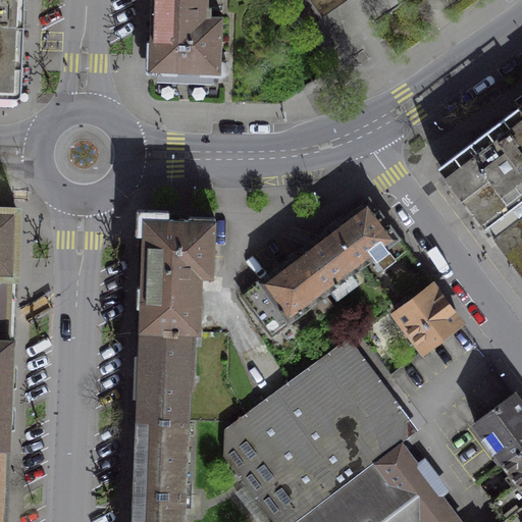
[(0,0),(0,25),(22,27),(22,0),(0,0)]
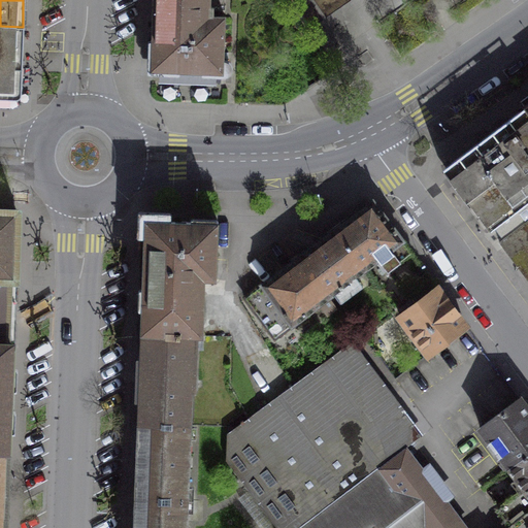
[(210,0),(153,0),(151,71),(223,73),(225,17),(213,15),(213,7),(210,7),(210,0)]
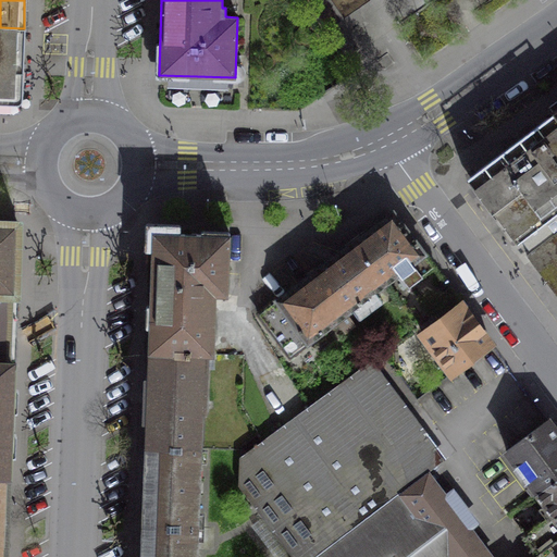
[(0,102),(22,104),(24,28),(0,27),(0,102)]
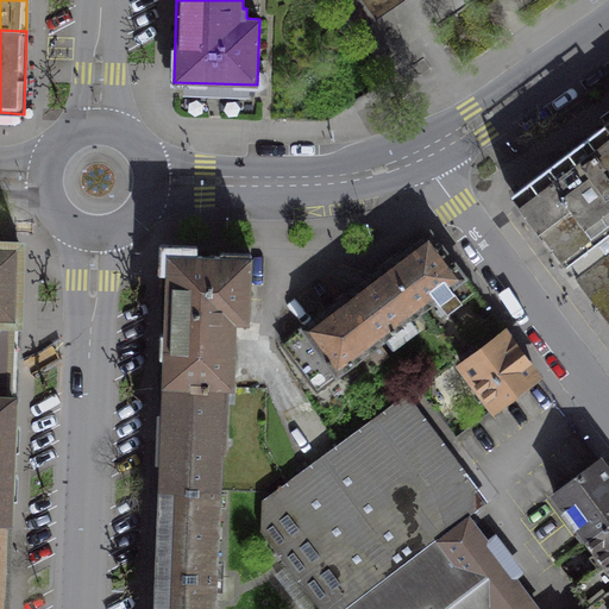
[(582,276),(577,280),(603,316),(608,324),(608,127),(606,124),(509,196),(539,233),(541,232),(566,267),(571,262),(582,276)]
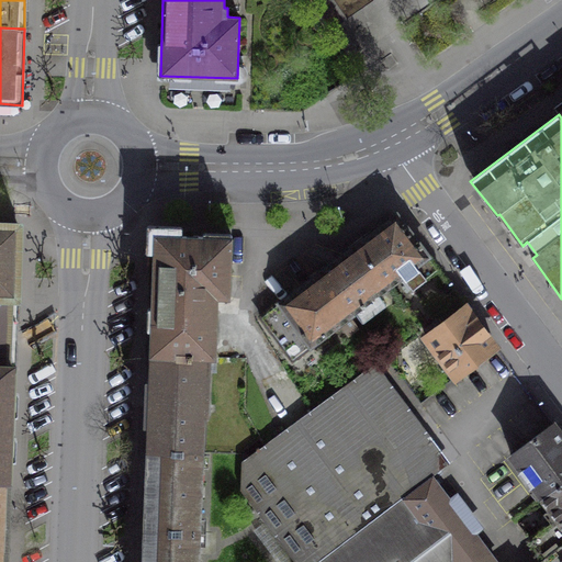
[(395,214),(356,244),(389,287),(402,274),(413,289),(437,269),(395,214)]
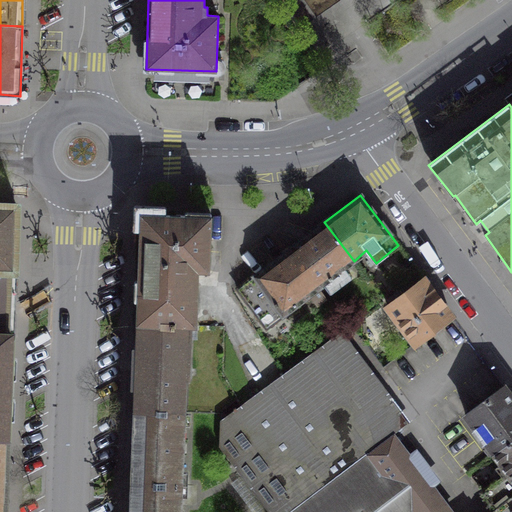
[(0,333),(7,334),(8,268),(14,268),(15,204),(0,203),(0,333)]
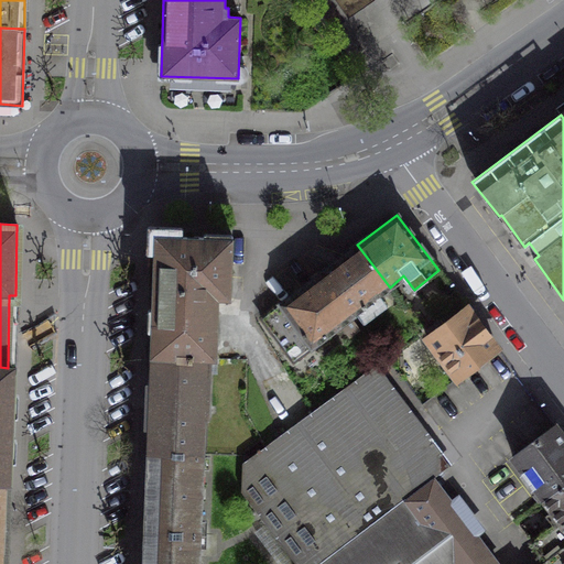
[(154,235),(150,355),(210,357),(210,335),(217,335),(217,308),(212,308),(212,299),(229,299),(230,238),(154,235)]
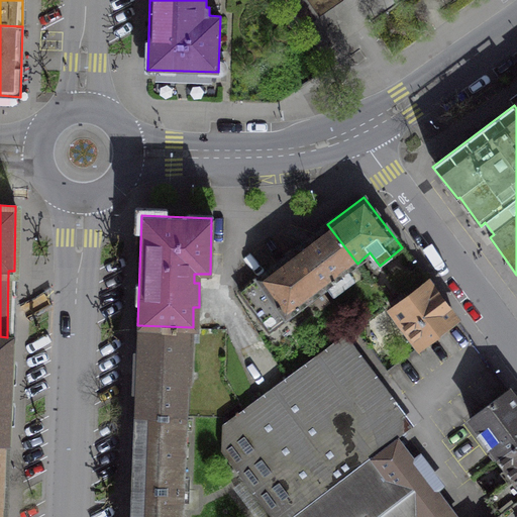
[(327,224),(293,250),(322,291),(357,264),(327,224)]
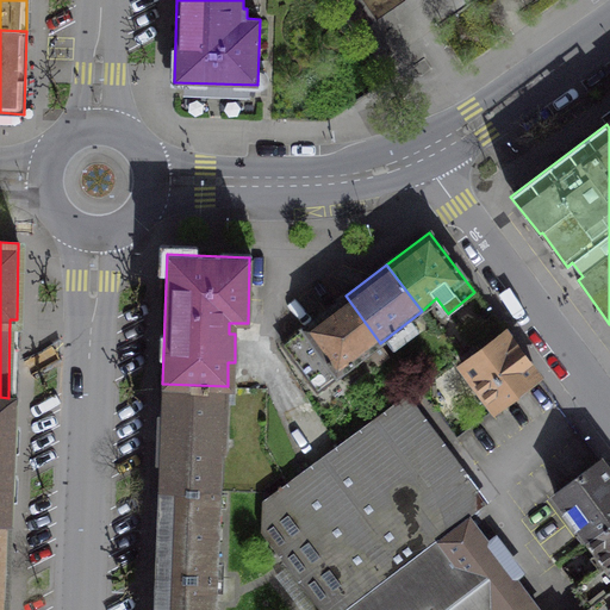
[(380,343),(346,296),(282,343),(317,390),(380,343)]
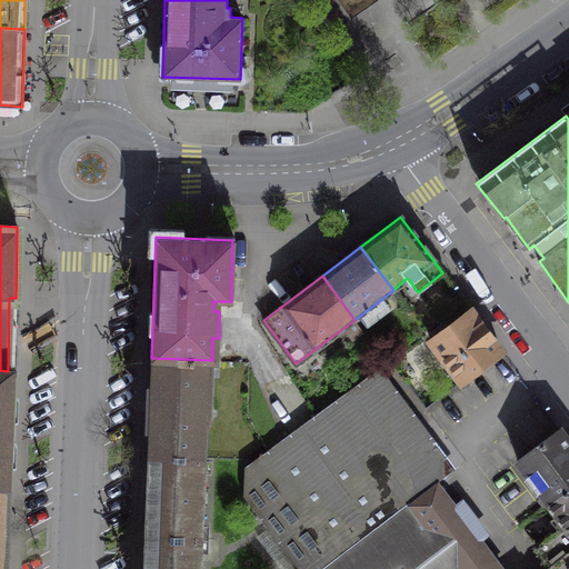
[(500,351),(471,311),(430,341),(460,380),(500,351)]
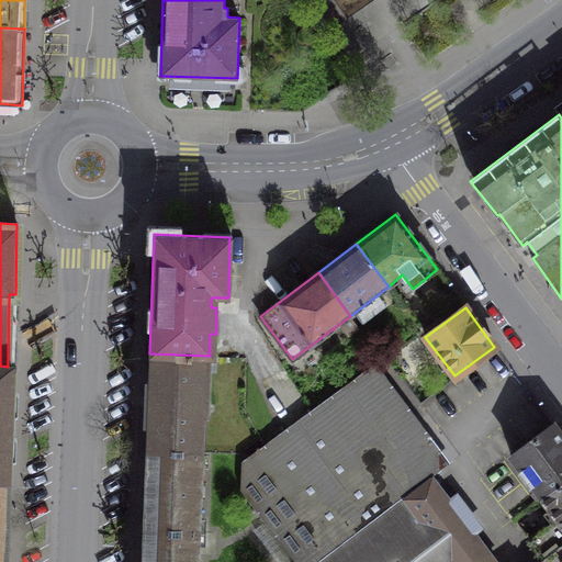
[(149,353),(145,449),(203,452),(204,417),(208,417),(210,356),(149,353)]
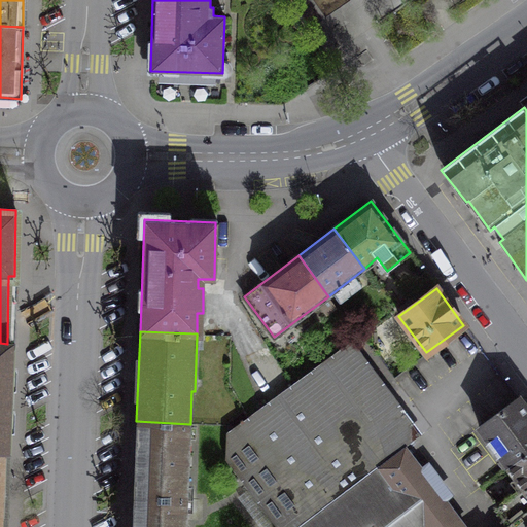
[(430,427),(360,334),(226,432),(224,459),(276,526),(297,526),(403,448),(430,427)]
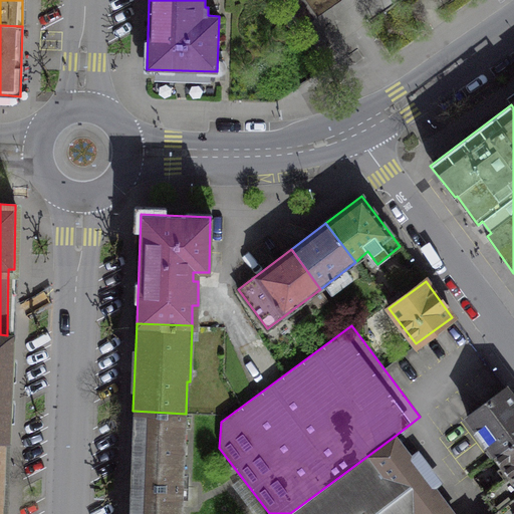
[(11,335),(7,335),(0,334),(0,441),(7,442),(11,335)]
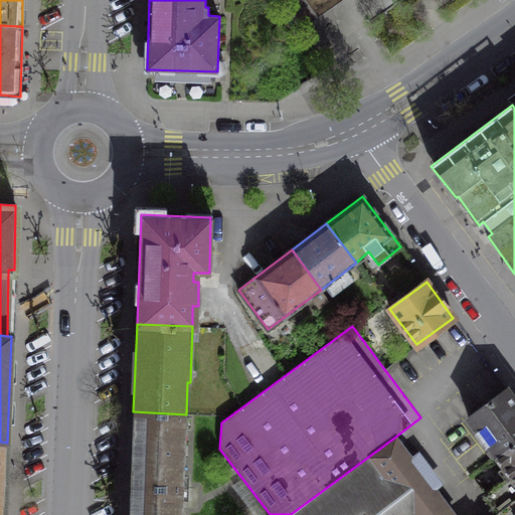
[(514,441),(514,399),(507,389),(469,417),(496,455),(514,441)]
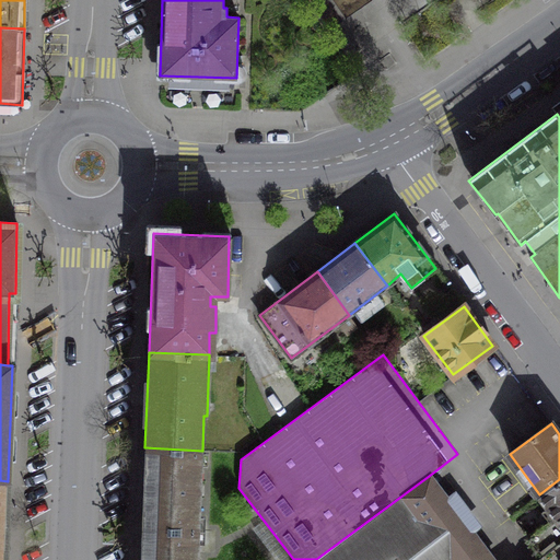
[(144,447),(142,527),(199,528),(202,451),(144,447)]
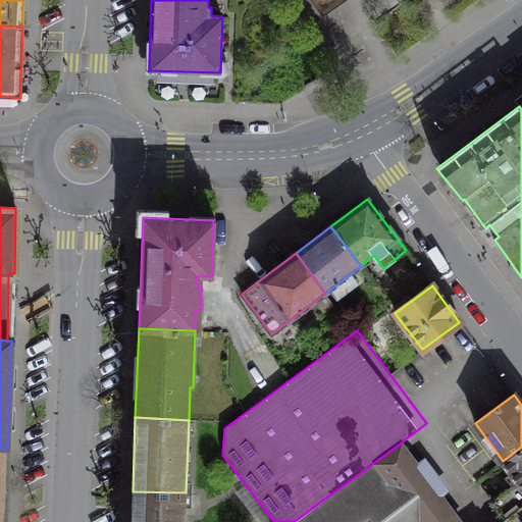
[(436,491),(400,444),(295,521),(459,521),(441,498),(442,497),(437,490),(436,491)]
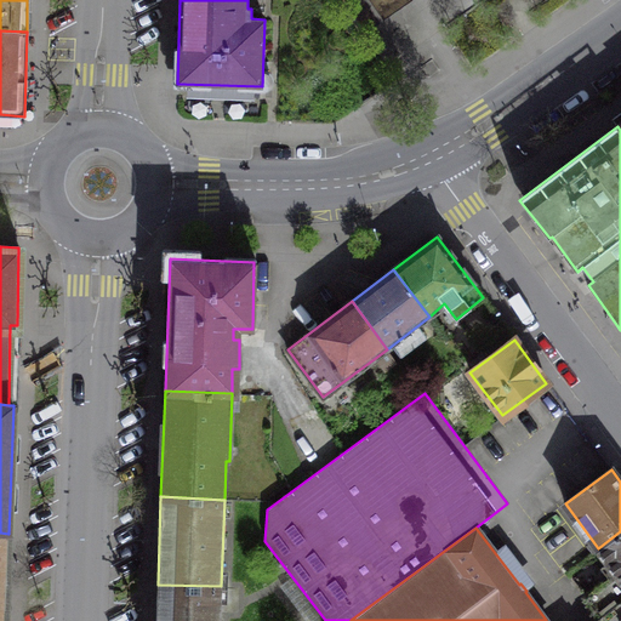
[(620,600),(620,531),(598,548),(608,560),(599,567),(608,577),(585,596),(600,616),(620,600)]
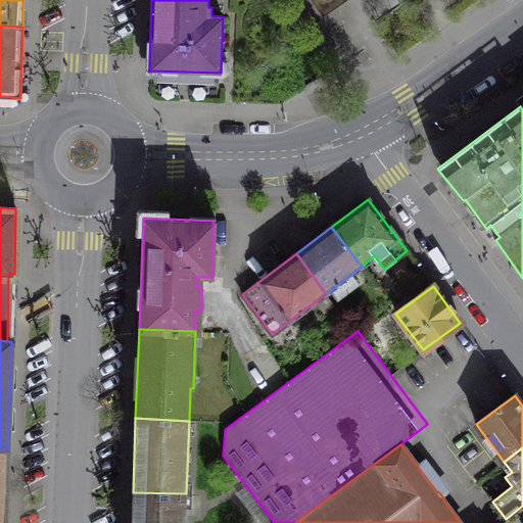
[(133,492),(131,522),(184,522),(186,493),(133,492)]
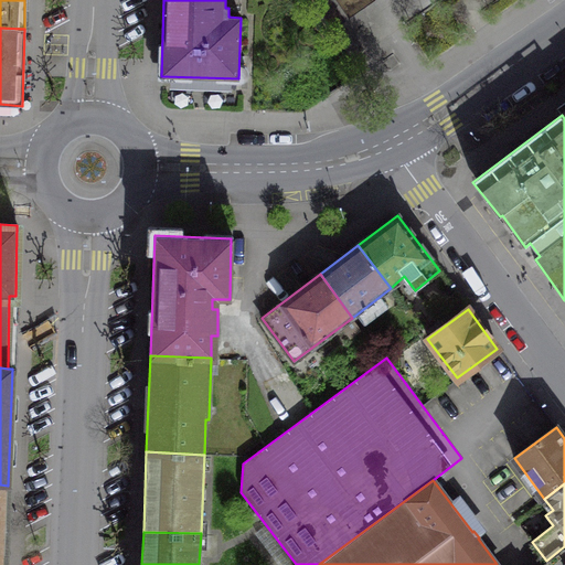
[(564,564),(564,546),(546,561),(542,564),(541,564),(564,564)]
